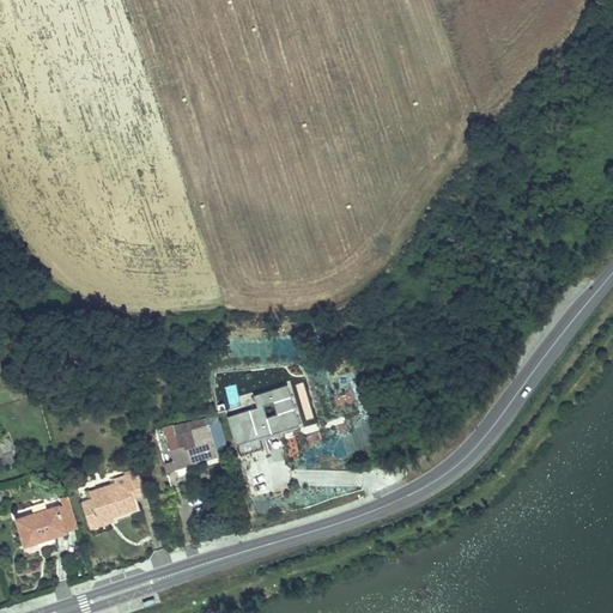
[(262,447),(259,436),(267,434),(299,424),(287,386),(255,395),(259,407),(229,417),(236,443),(240,442),(243,453),(262,447)]
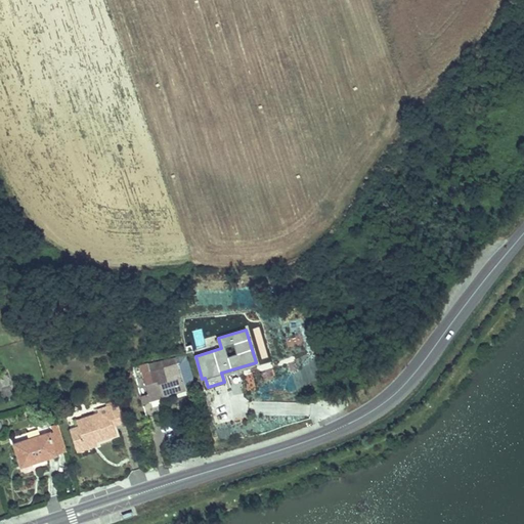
[(193,386),(182,353),(138,368),(145,390),(147,394),(140,397),(143,404),(161,399),(160,397),(193,386)]
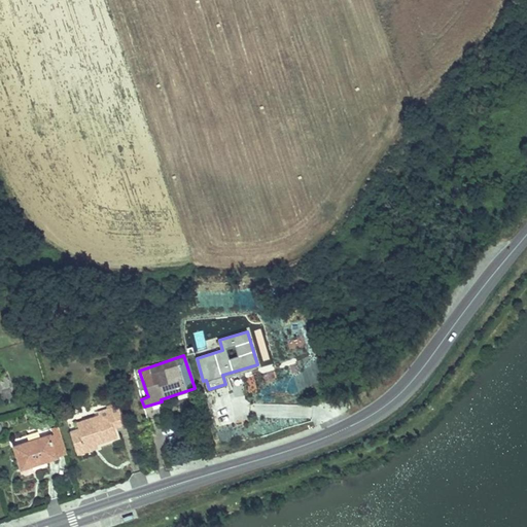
[(77,423),(78,427),(84,445),(85,450),(119,438),(115,429),(129,426),(121,409),(115,412),(113,407),(99,412),(101,415),(77,423)]
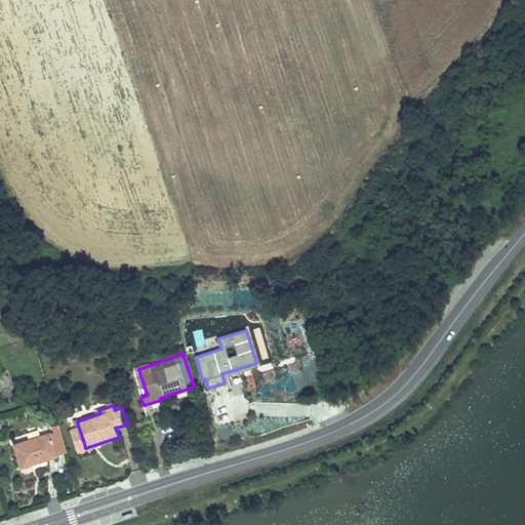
[(84,443),(78,426),(70,429),(76,446),(84,443)]
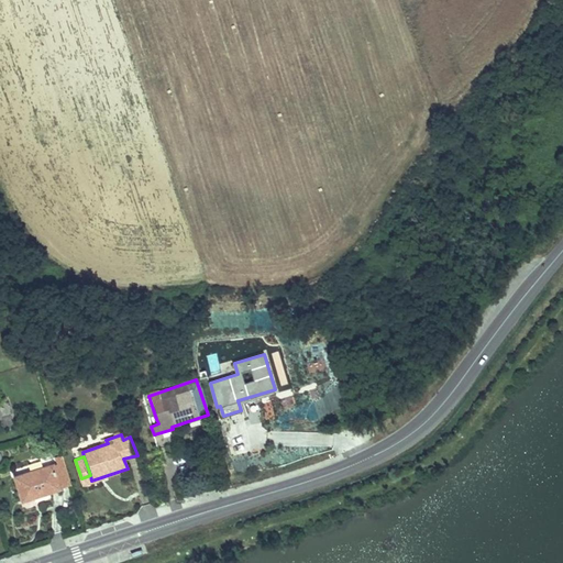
[(72,484),(64,461),(15,478),(23,500),(72,484)]
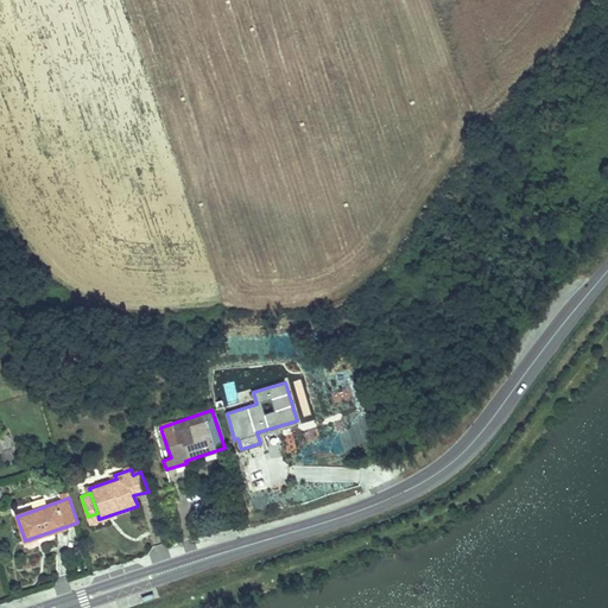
All buildings are outlined.
